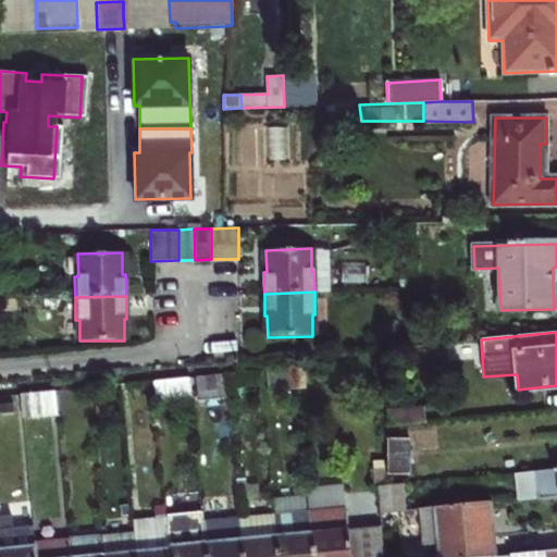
[(295,369),(297,390),(305,388),(301,356),(295,357),(295,369)]
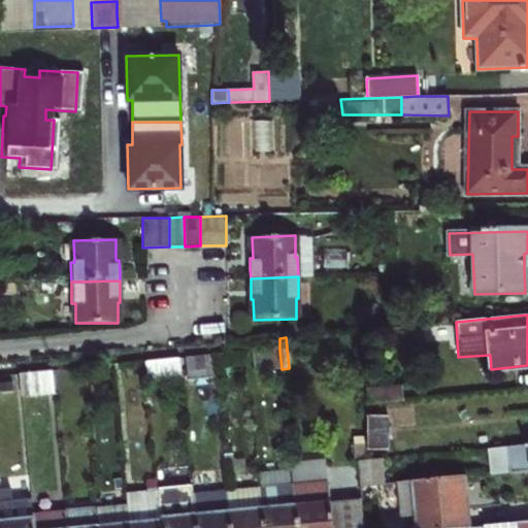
[(279,350),(253,352),(255,372),(282,369),(279,350)]
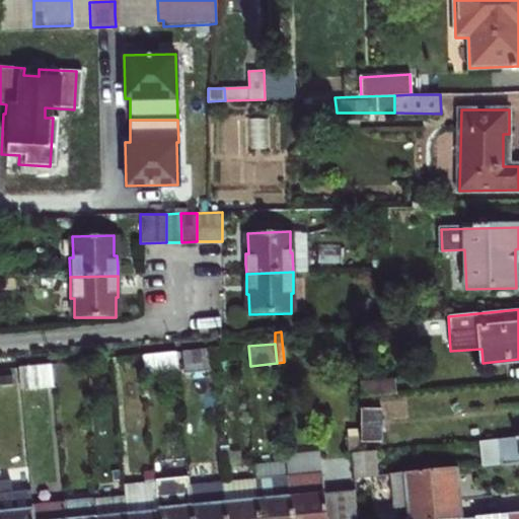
[(211,370),(209,350),(177,353),(179,372),(179,373),(211,370)]
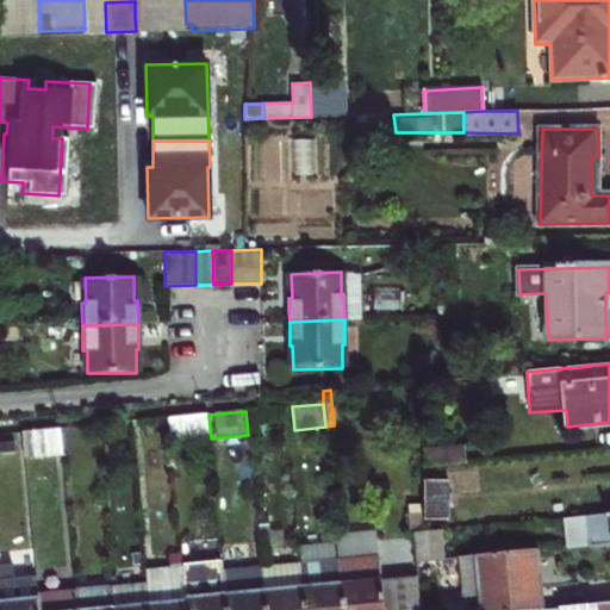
[(211,437),(209,415),(169,418),(172,442),(211,437)]
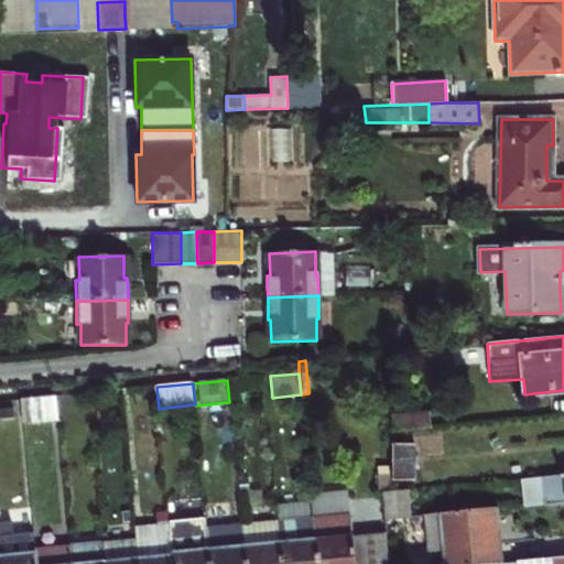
[(55,397),(20,400),(23,430),(36,429),(36,422),(57,420),(55,397)]
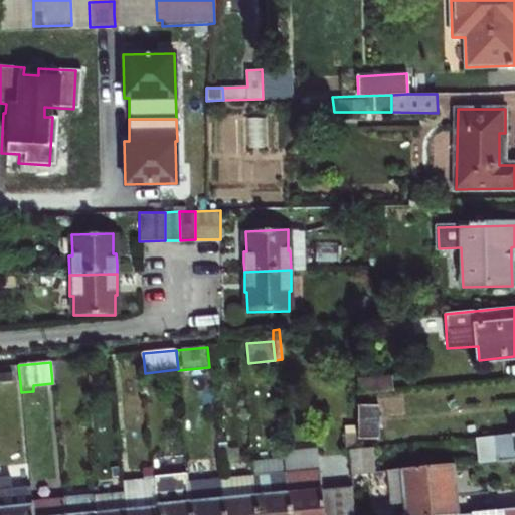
[(391,377),(358,381),(359,396),(393,392),(391,377)]
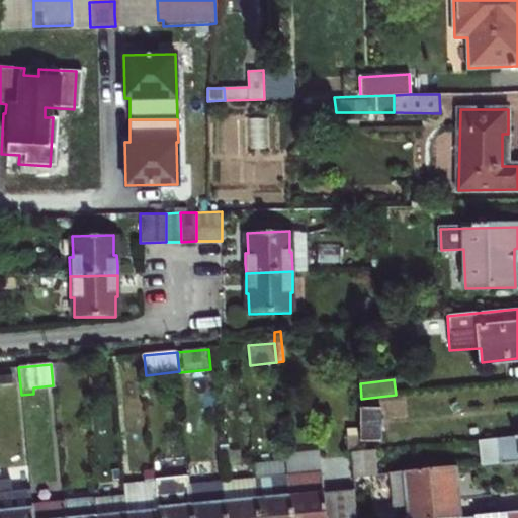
[(379,408),(361,408),(361,441),(379,441),(379,408)]
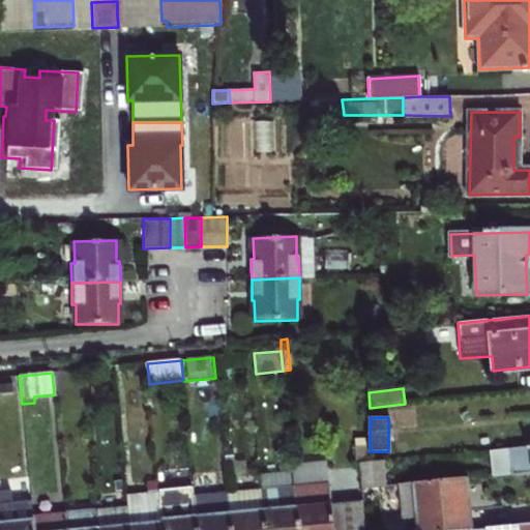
[(513,474),(529,472),(529,446),(511,448),(513,474)]
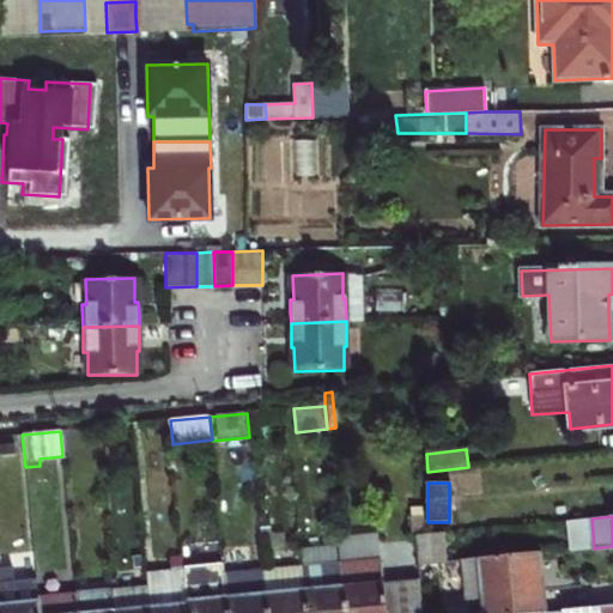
[(594,548),(592,519),(571,520),(574,550),(594,548)]
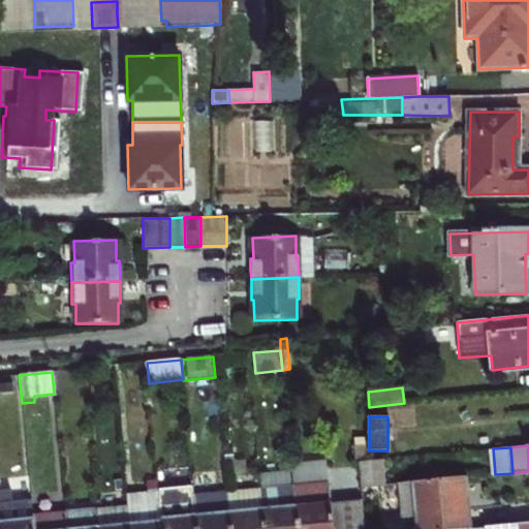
[(369,460),(369,469),(369,487),(386,485),(383,459),(369,460)]
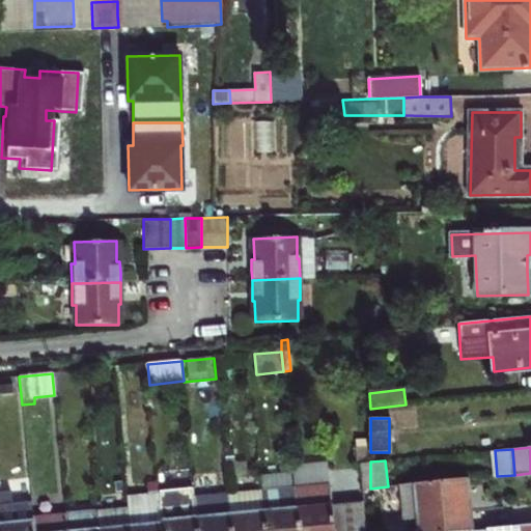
[(367,463),(362,463),(362,488),(370,488),(370,471),(370,462),(367,463)]
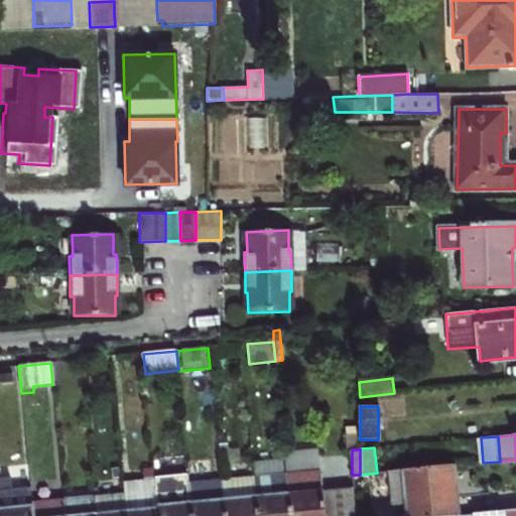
[(457,491),(455,466),(388,472),(392,506),(405,504),(405,515),(457,515),(459,515),(457,491)]
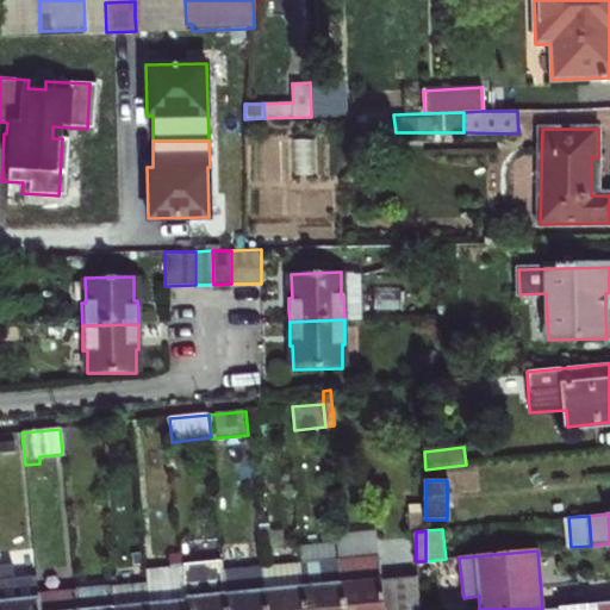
[(378,558),(338,561),(342,609),(418,609),(415,578),(380,582),(378,558)]
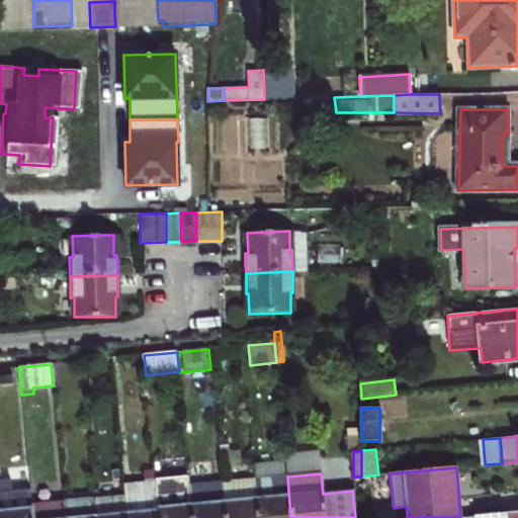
[(224,517),(221,483),(221,475),(188,478),(192,517),(224,517)]
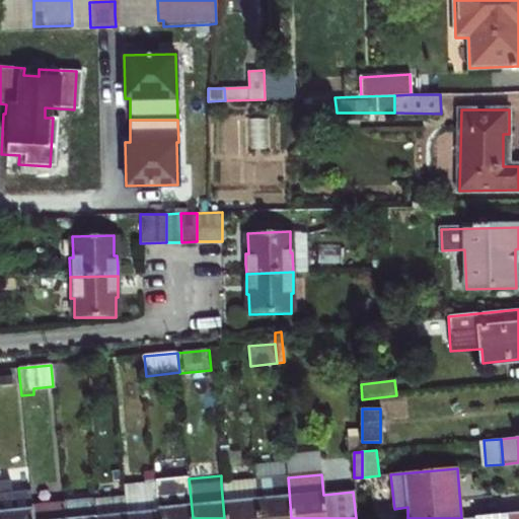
[(291,518),(288,477),(255,480),(257,518),(291,518)]
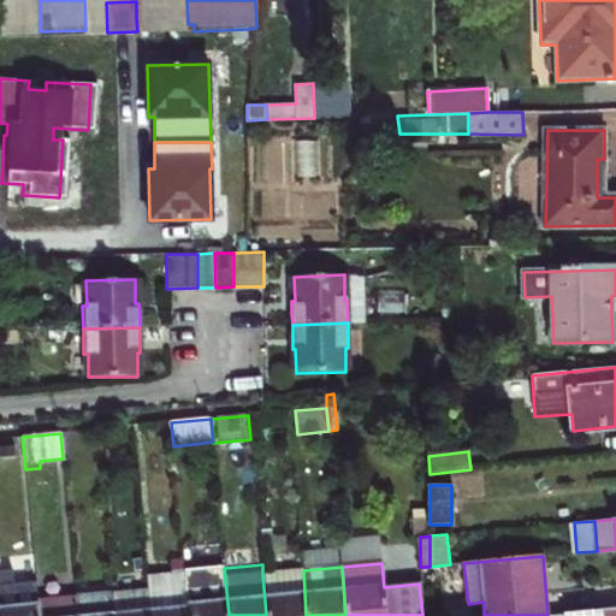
[(229,615),(224,568),(184,572),(185,582),(188,615),(229,615)]
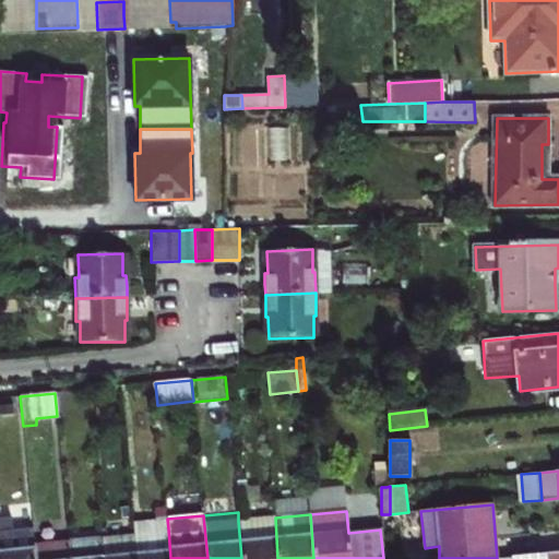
[(277,558),(275,518),(238,521),(241,558),(277,558)]
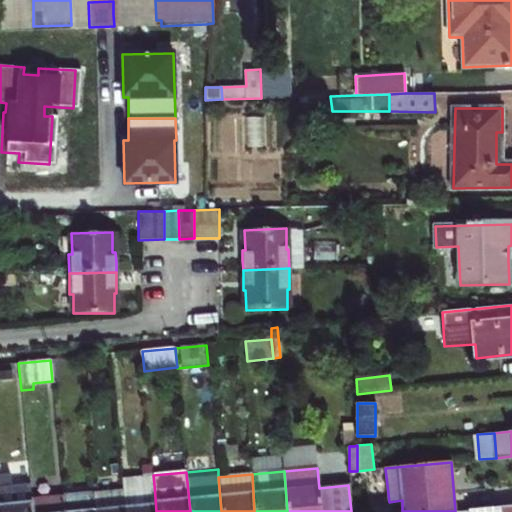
[(156,511),(154,484),(153,475),(121,478),(123,491),(124,511),(156,511)]
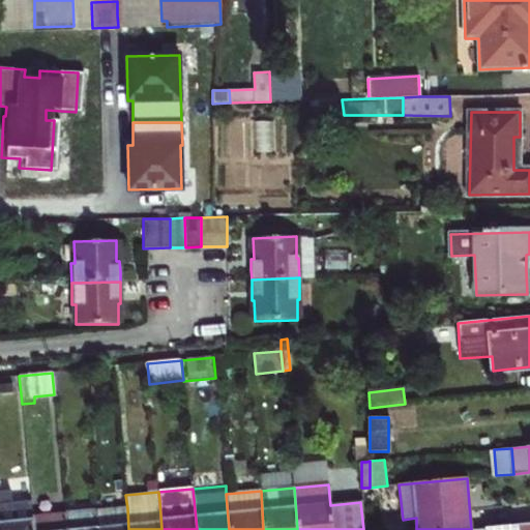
[(31,503),(0,505),(0,529),(33,529),(32,519),(31,503)]
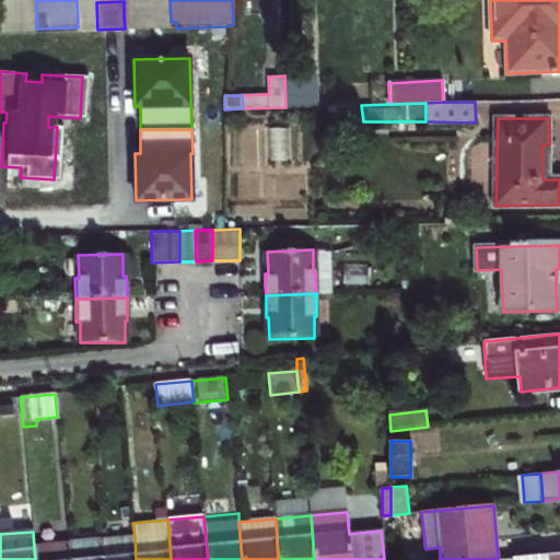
[(136,559),(135,537),(102,541),(103,559),(136,559)]
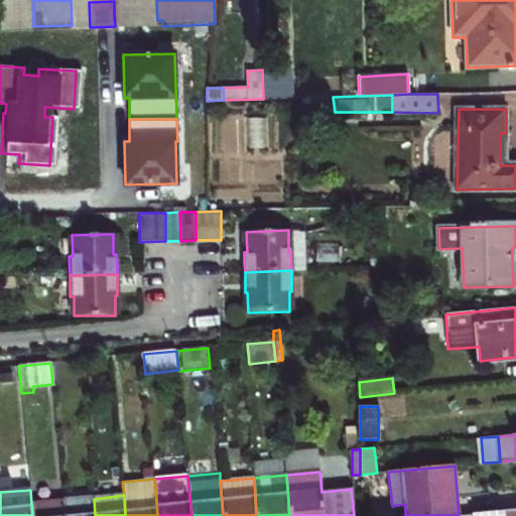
[(95,515),(94,499),(63,502),(63,515),(95,515)]
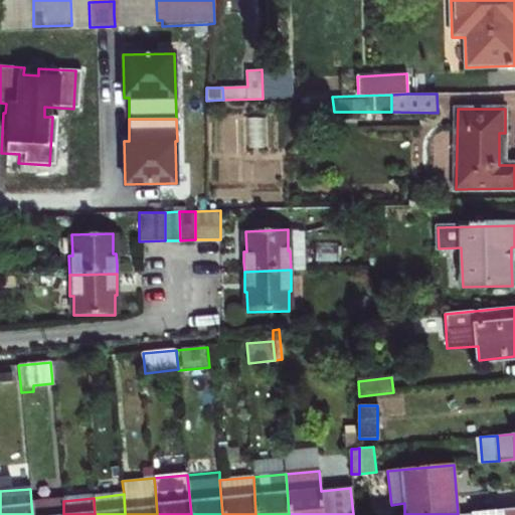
[(63,514),(63,501),(31,504),(32,514),(63,514)]
